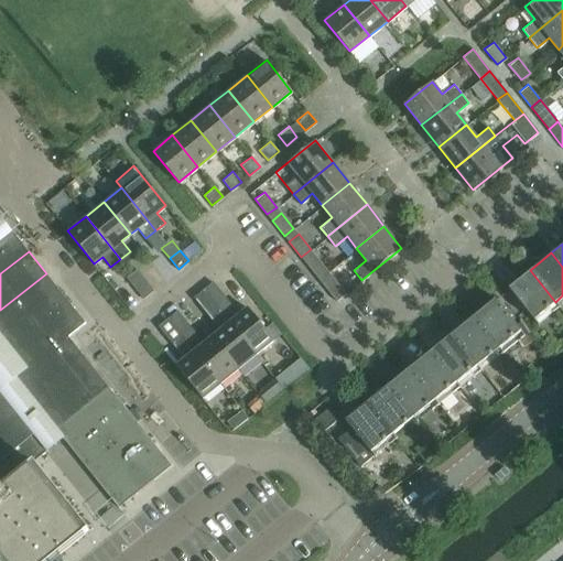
[(306,262),(318,278),(327,271),(315,256),(306,262)]
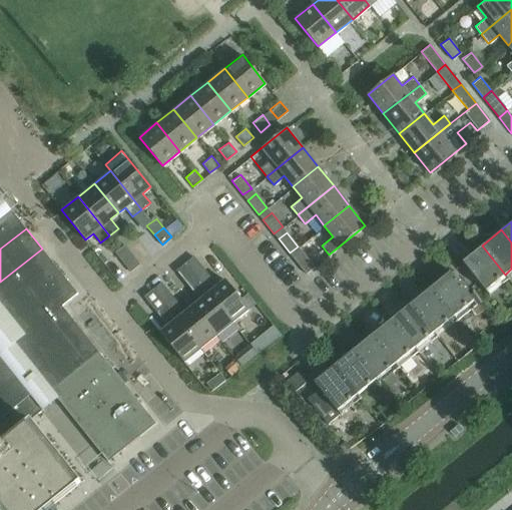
[(122,261),(131,253),(124,243),(114,251),(122,261)]
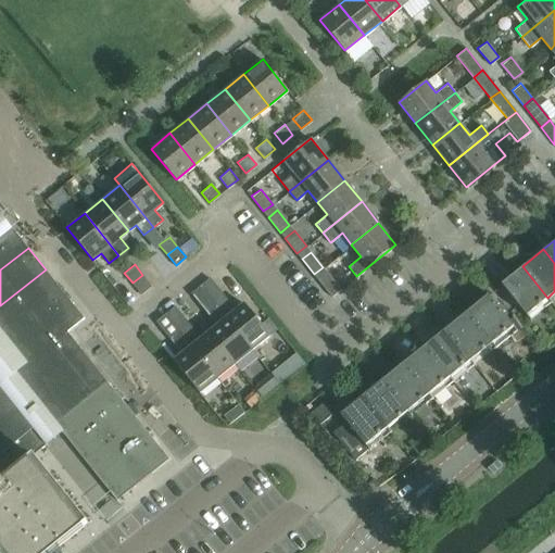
[(547,298),(522,266),(501,284),(526,315),(547,298)]
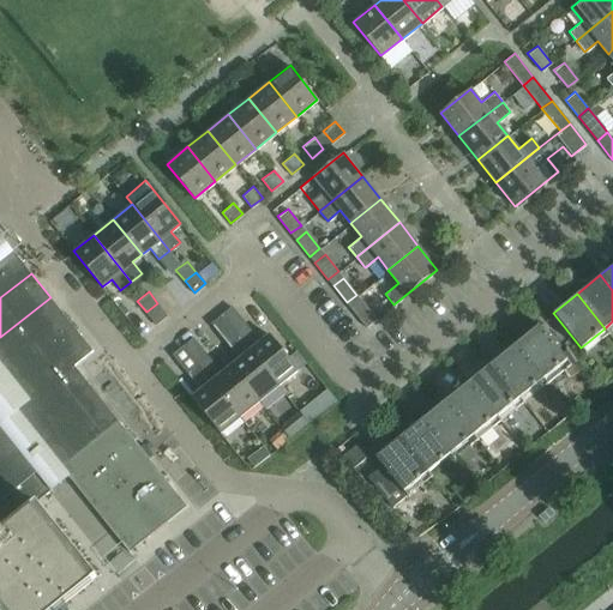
[(65,315),(50,297),(0,337),(0,351),(7,362),(65,315)]
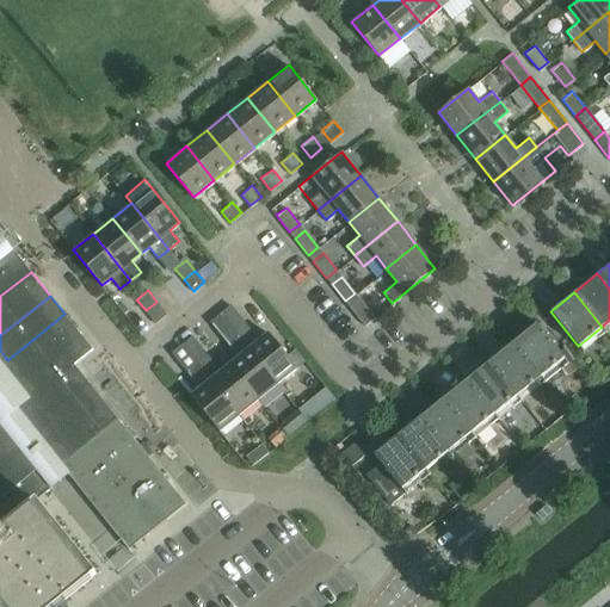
[(361,301),(351,308),(364,324),(374,316),(361,301)]
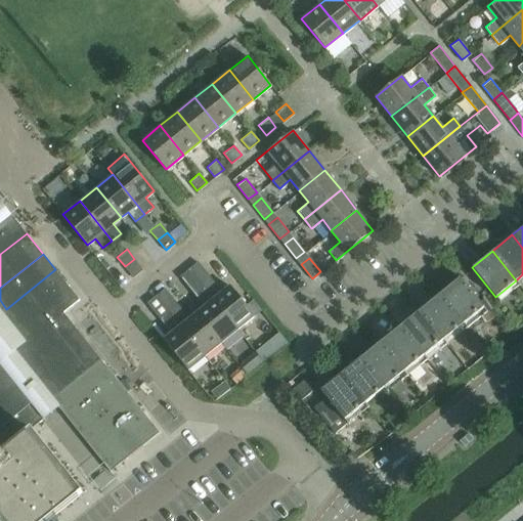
[(142,268),(134,259),(125,266),(132,276),(142,268)]
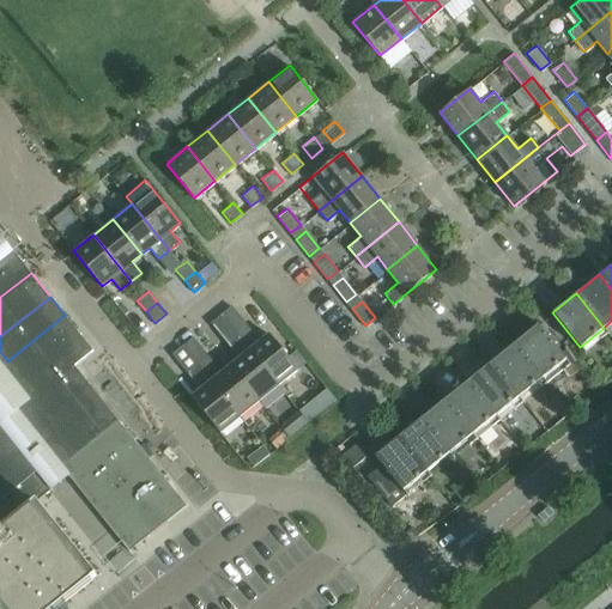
[(259,340),(231,305),(219,314),(277,384),(297,367),(268,333),(259,340)]
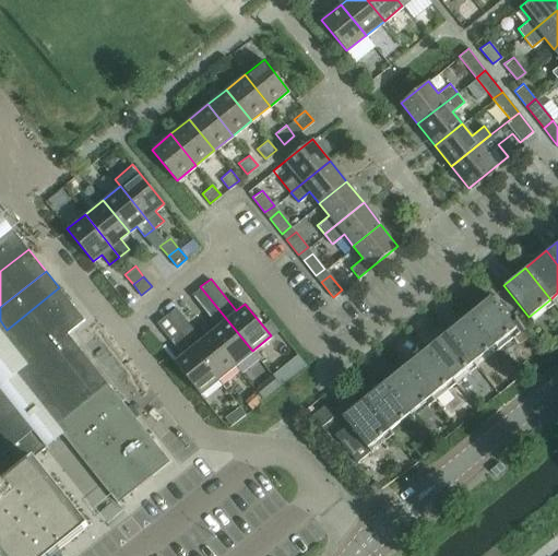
[(252,351),(200,286),(191,294),(217,326),(209,333),(235,365),(252,351)]
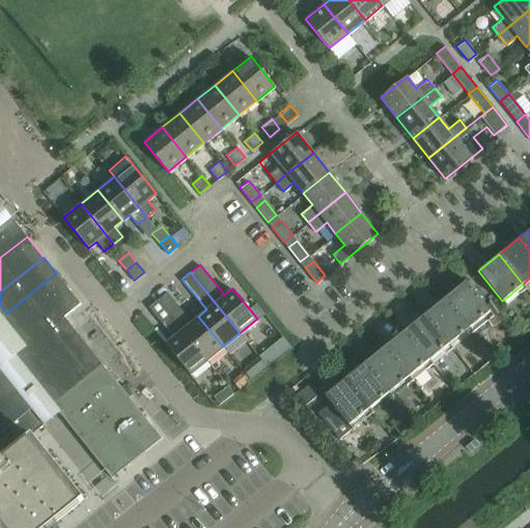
[(56,273),(6,313),(19,329),(68,288),(56,273)]
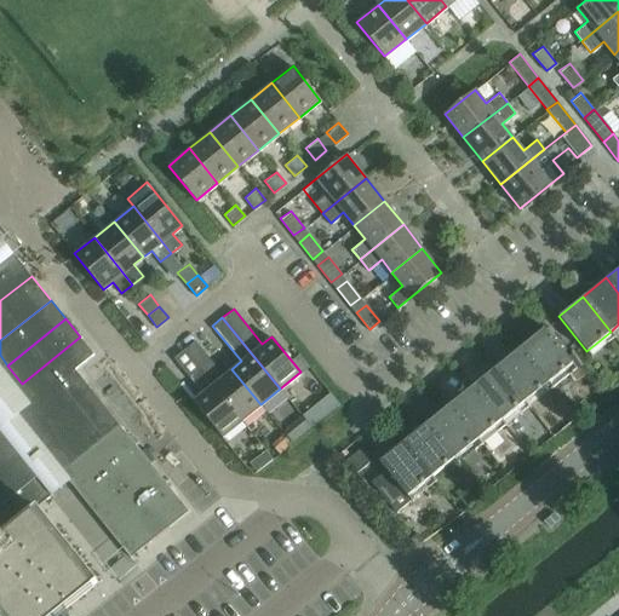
[(544,328),(520,347),(549,381),(572,363),(544,328)]
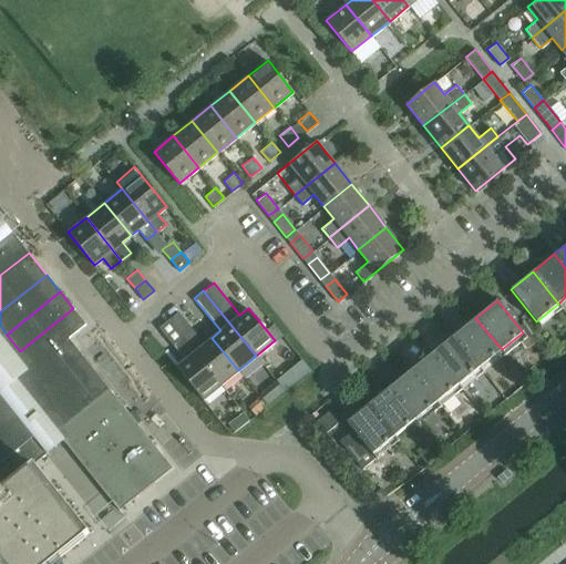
[(85,324),(73,308),(20,351),(45,382),(81,354),(68,337),(85,324)]
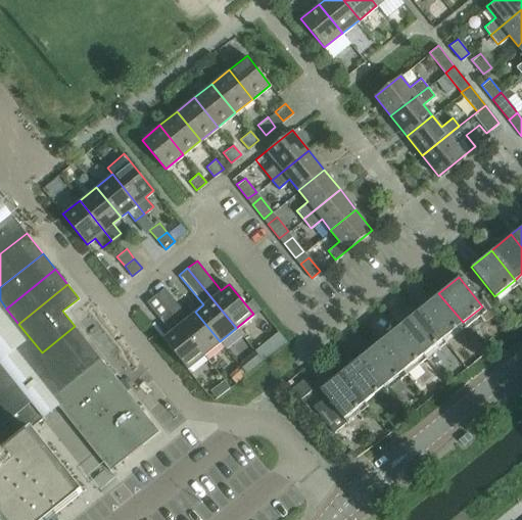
[(163,287),(154,294),(203,355),(220,341),(195,312),(188,317),(163,287)]
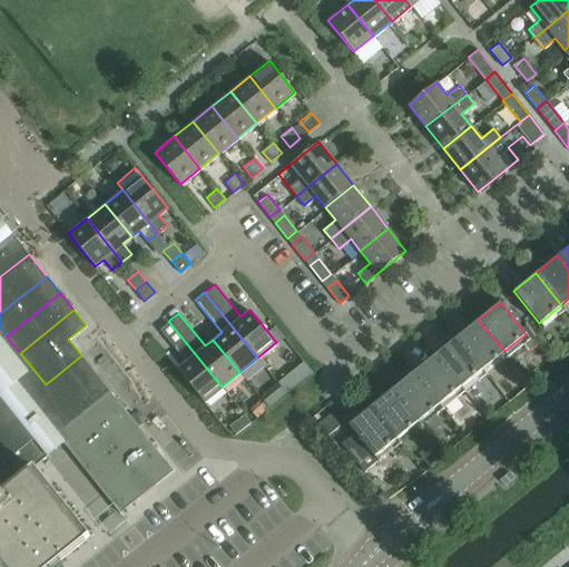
[(504,351),(478,320),(457,338),(482,369),(504,351)]
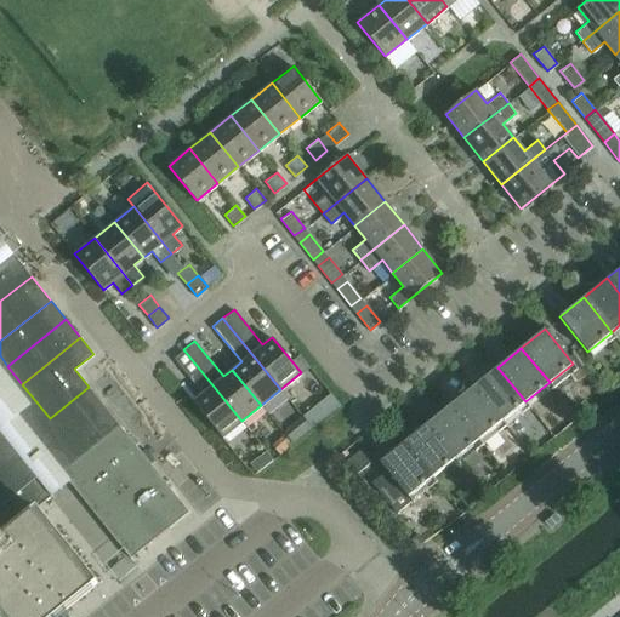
[(183,349),(174,358),(203,393),(193,401),(222,436),(242,421),(183,349)]
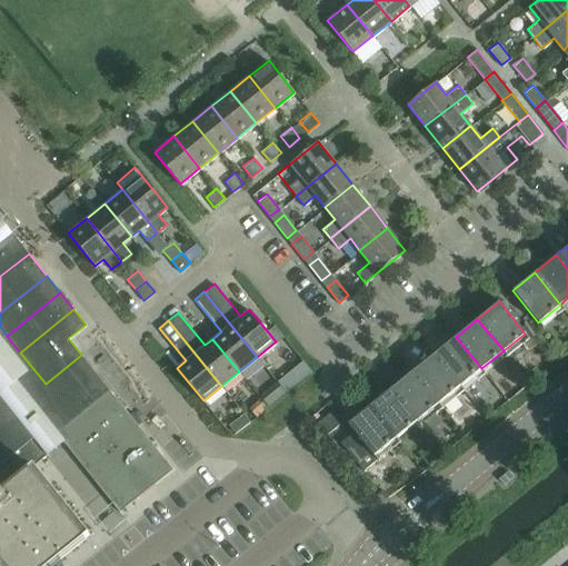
[(456,337),(435,354),(460,386),(481,368),(456,337)]
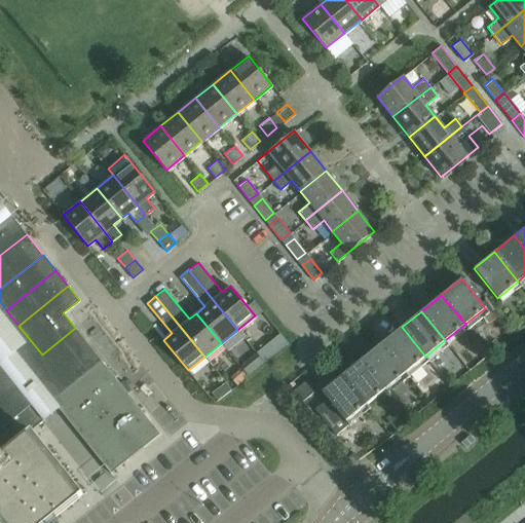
[(402,327),(381,343),(405,373),(425,357),(402,327)]
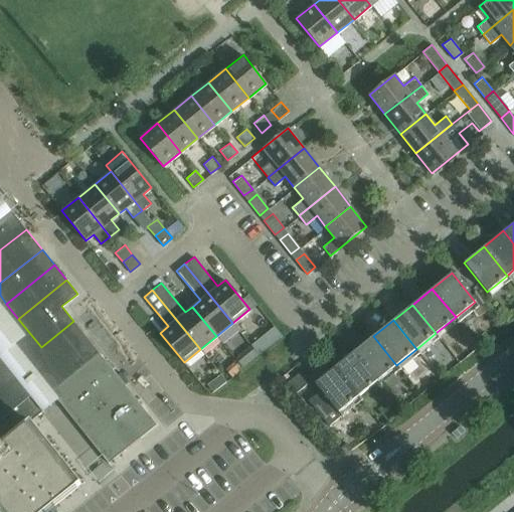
[(73,321),(41,347),(25,359),(51,391),(99,353),(73,321)]
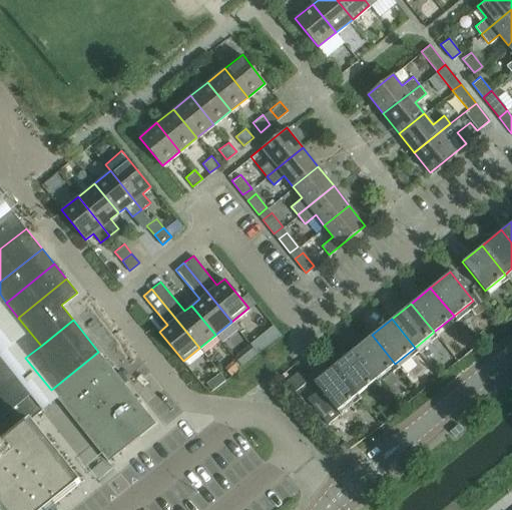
[(372,335),(353,350),(376,379),(395,364),(372,335)]
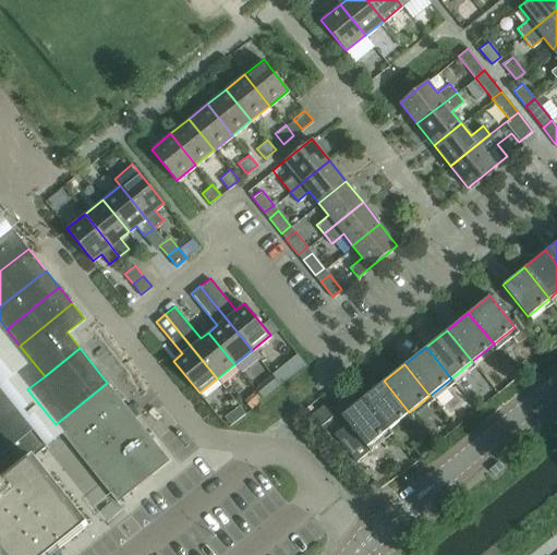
[(384,381),(363,398),(388,430),(409,412),(384,381)]
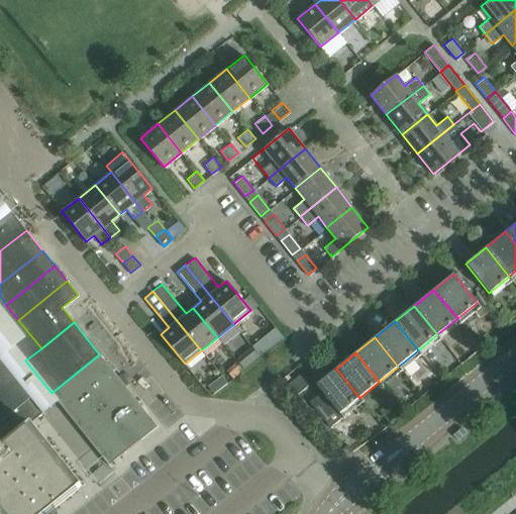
[(99,354),(52,393),(57,401),(58,400),(108,464),(157,425),(115,375),(99,354)]
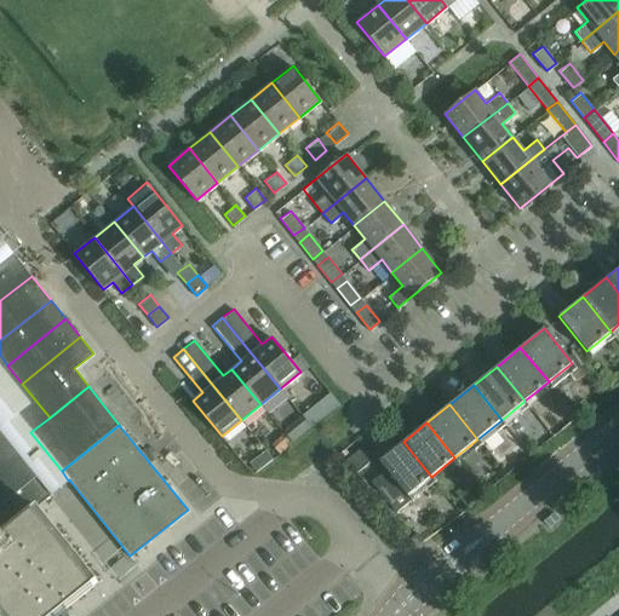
[(0,502),(36,475),(0,427),(0,502)]
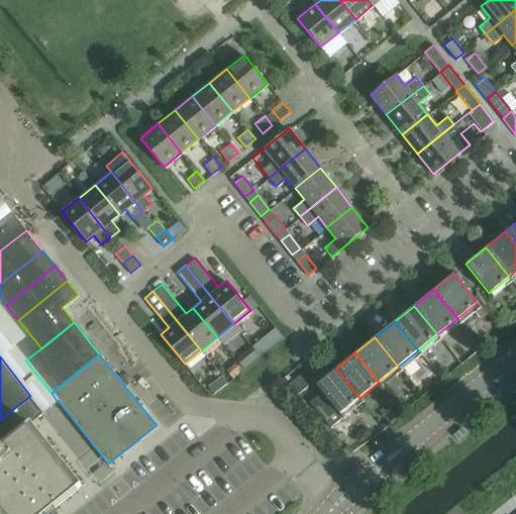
[(316,385),(323,393),(310,403),(324,420),(336,410),(339,413),(359,398),(336,369),(316,385)]
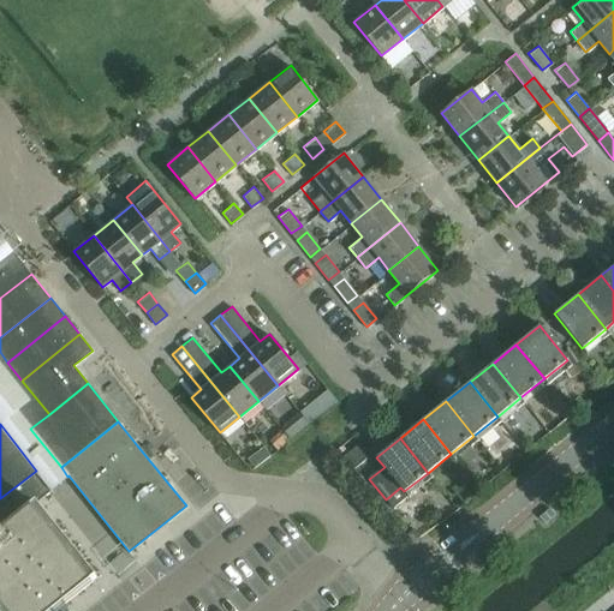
[(0,609),(1,610),(52,610),(91,580),(90,580),(93,577),(33,503),(3,527),(0,525),(0,609)]
